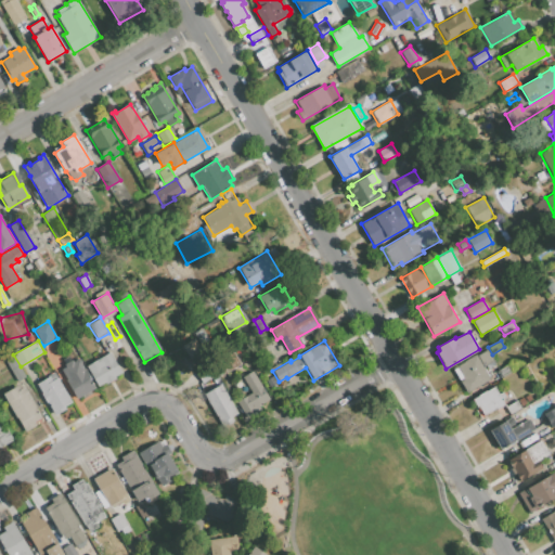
[(466,392),(453,369),(464,362),(464,361),(476,355),(476,356),(488,349),(499,369),(507,364),(512,372),(502,377),(498,371),(488,376),(490,379),(466,392)]
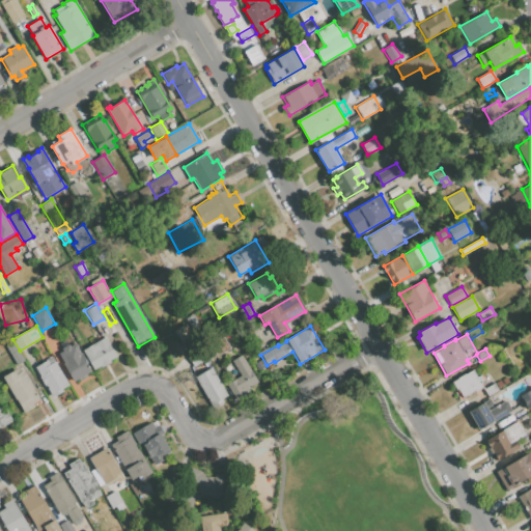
[(105,337),(116,356),(109,360),(110,362),(102,367),(101,365),(93,369),(82,351),(105,337)]
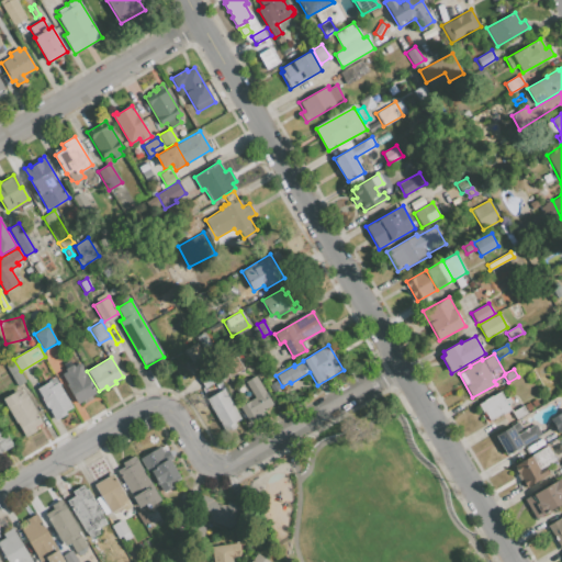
[(243,369),(229,377),(222,364),(235,357),(243,369)]
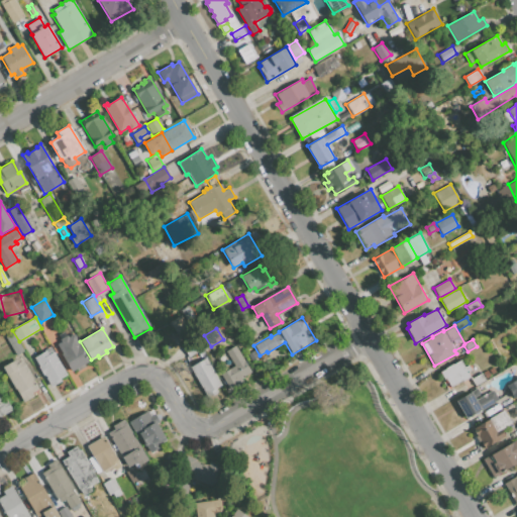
[(23,351),(16,355),(3,333),(10,329),(23,351)]
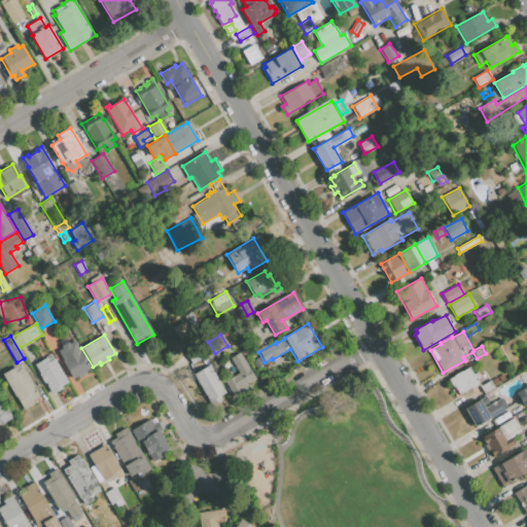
[(76,346),(90,369),(73,378),(58,351),(62,348),(61,346),(68,342),(70,344),(71,344),(71,343),(71,342),(72,341),(73,340),(74,340),(75,341),(76,341),(77,342),(77,343),(77,344),(77,345),(76,346)]
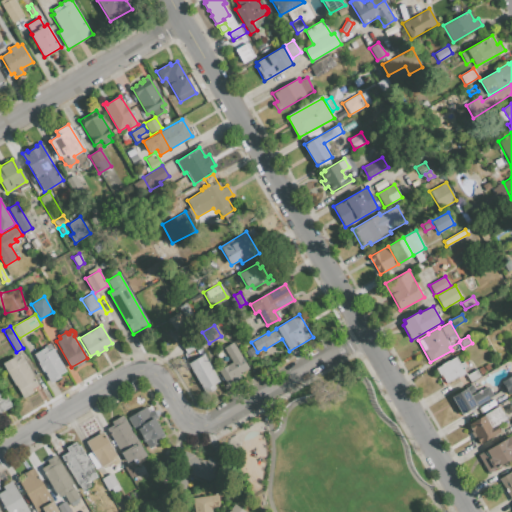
[(223,348),(233,342),(249,369),(225,383),(217,370),(232,362),(223,348)]
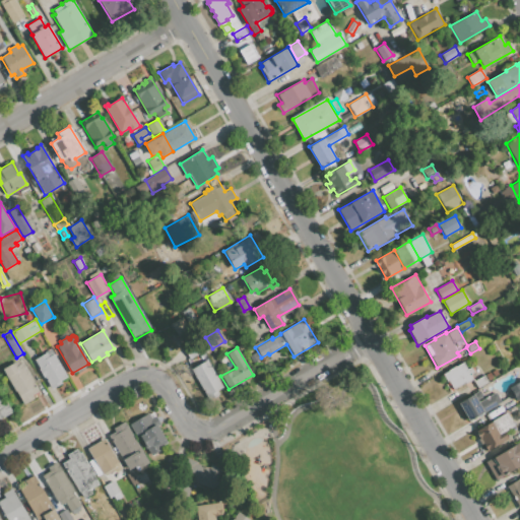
[(67,377),(60,381),(62,383),(51,389),(34,360),(47,352),(49,356),(53,353),(67,377)]
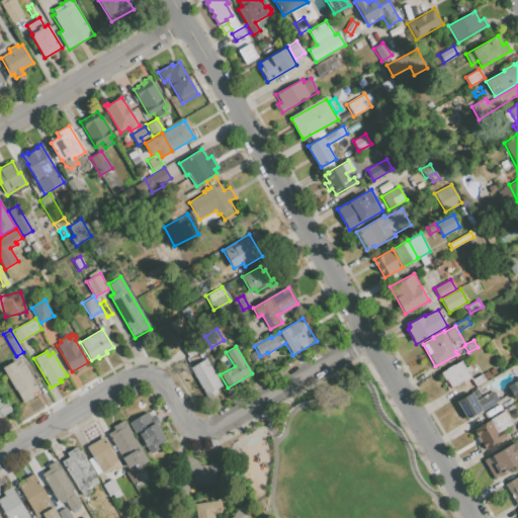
[(189,368),(206,358),(222,385),(216,389),(219,393),(207,399),(189,368)]
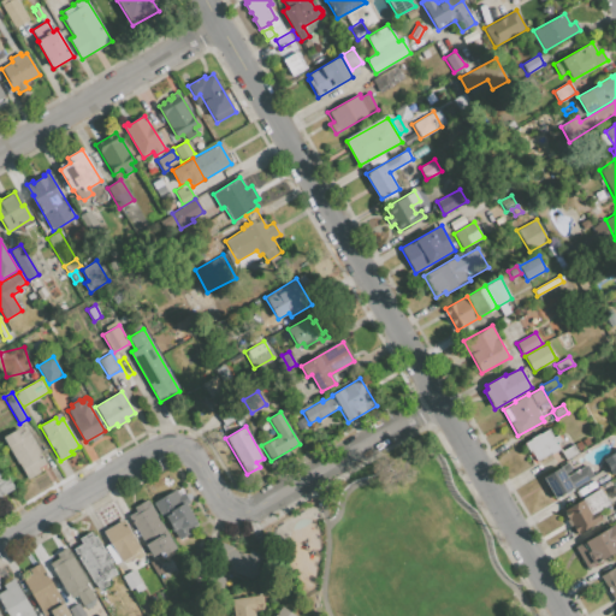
[(46,463),(37,467),(40,471),(28,479),(3,437),(19,427),(22,432),(27,430),(46,463)]
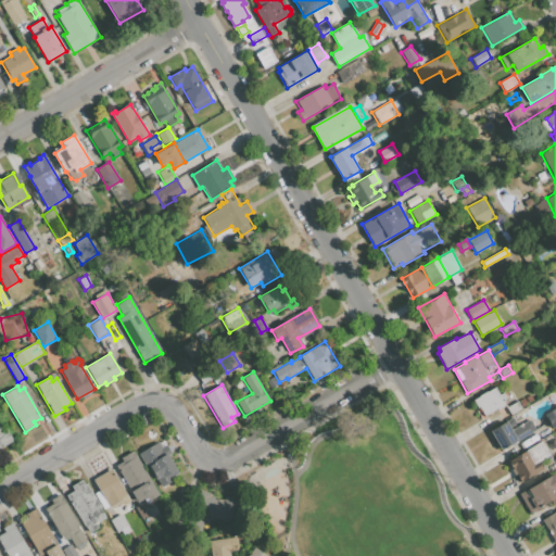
[(480,418),(476,409),(477,408),(472,400),(479,396),(479,395),(487,391),(487,392),(495,388),(505,404),(480,418)]
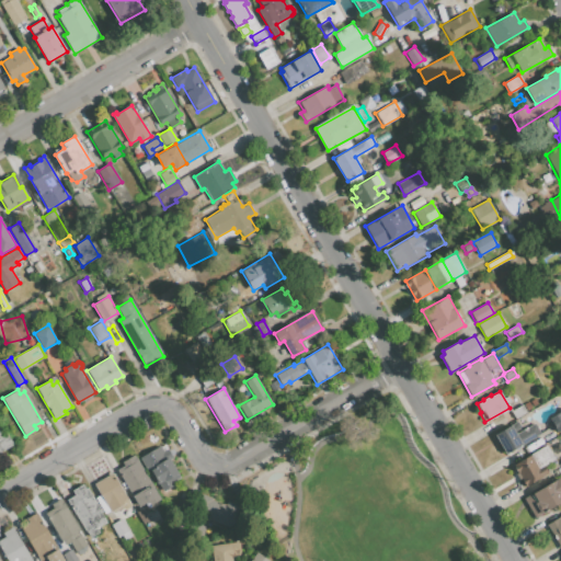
[(524,404),(529,401),(533,408),(527,410),(524,404)]
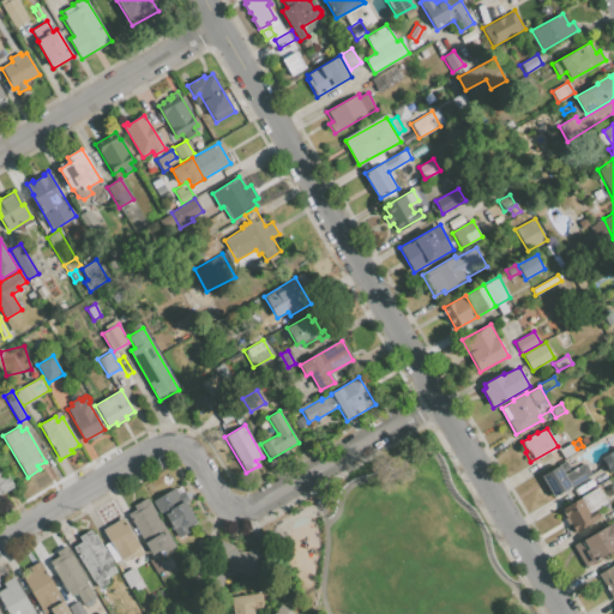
[(564,458),(559,450),(572,443),(576,451),(564,458)]
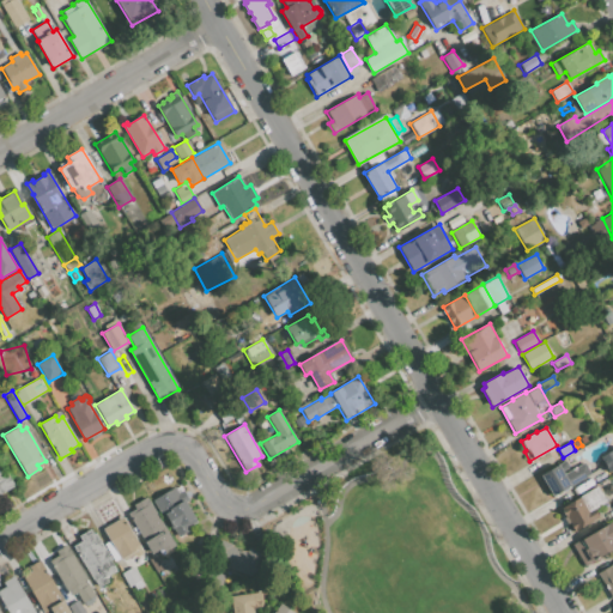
[(554,461),(550,451),(557,448),(562,456),(554,461)]
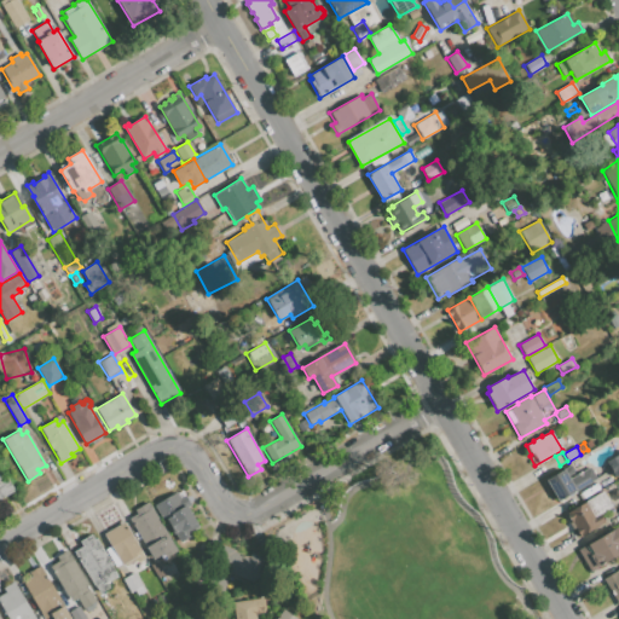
[(606,462),(618,453),(618,474),(614,478),(606,462)]
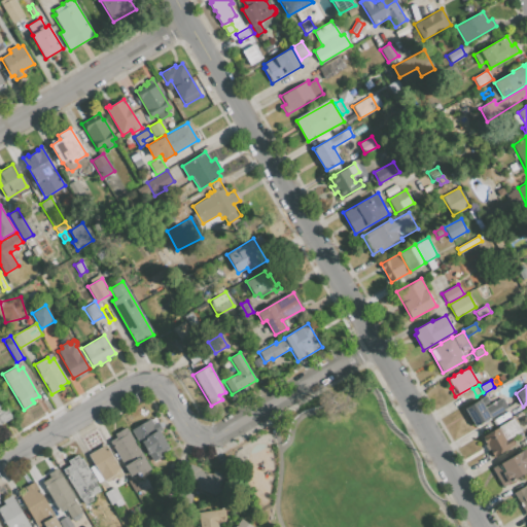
[(475,426),(464,408),(486,395),(489,401),(483,406),(484,408),(502,397),(507,407),(475,426)]
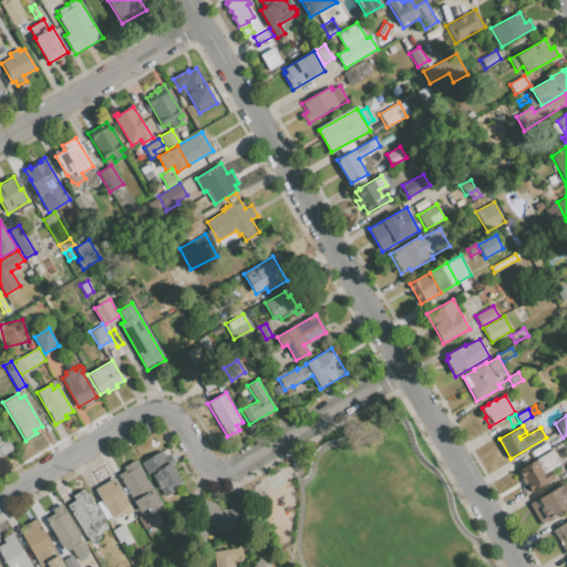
[(0,439),(1,441),(7,437),(13,449),(0,456),(0,439)]
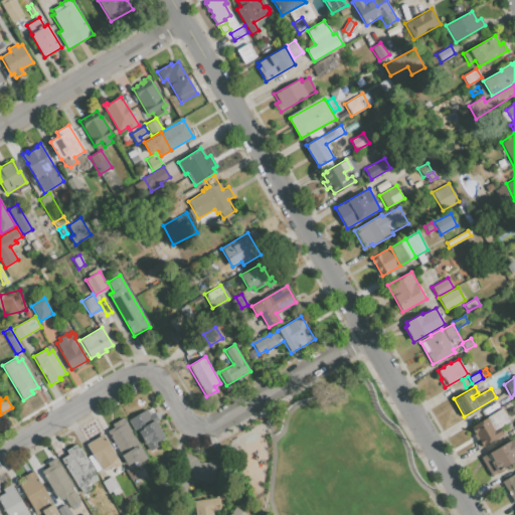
[(502,434),(482,446),(479,440),(477,441),(474,435),(476,434),(471,426),(487,417),(487,416),(502,408),(509,422),(499,428),(502,434)]
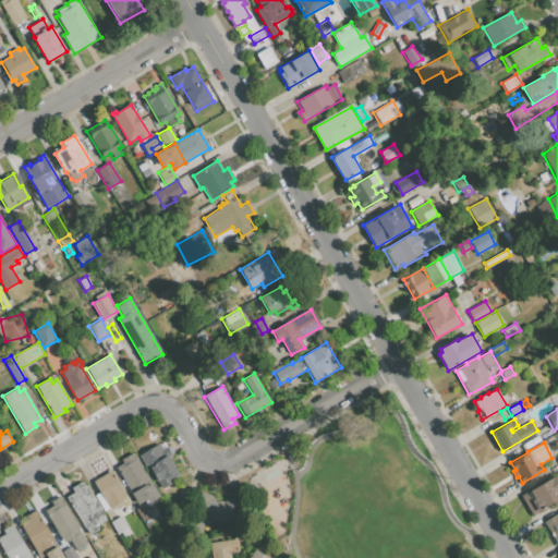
[(138,456),(159,444),(162,449),(166,447),(171,456),(169,457),(179,474),(167,482),(168,485),(159,490),(149,474),(150,474),(145,465),(144,465),(138,456)]
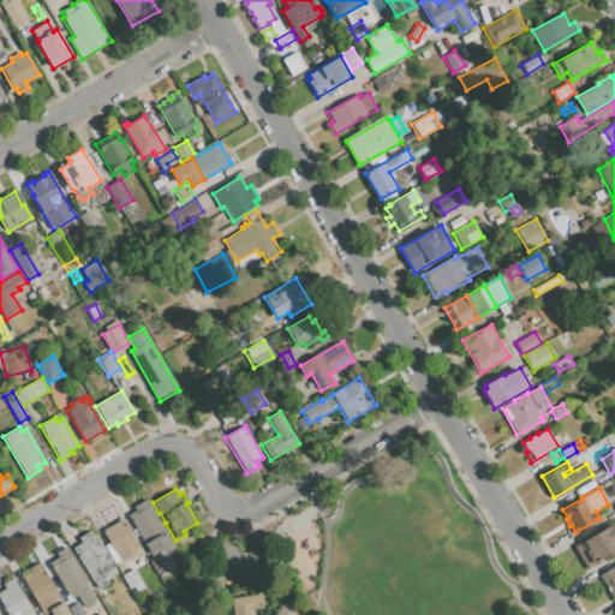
[(130,514),(135,511),(132,507),(147,499),(175,548),(165,554),(162,549),(150,557),(143,545),(145,544),(132,521),(133,521),(130,514)]
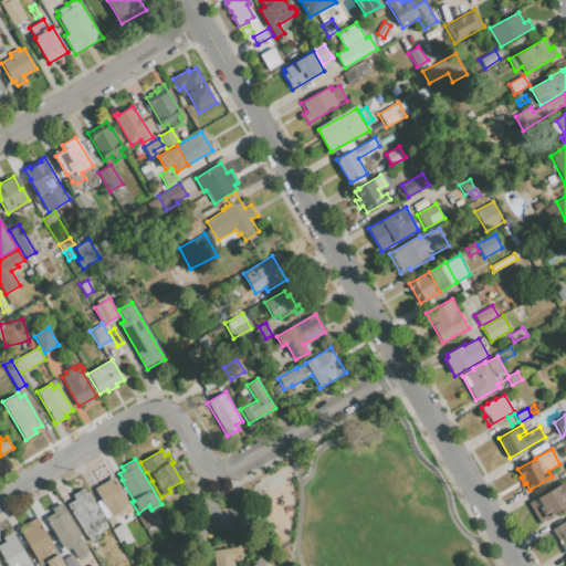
[(95,489),(113,478),(129,505),(106,520),(96,502),(102,499),(95,489)]
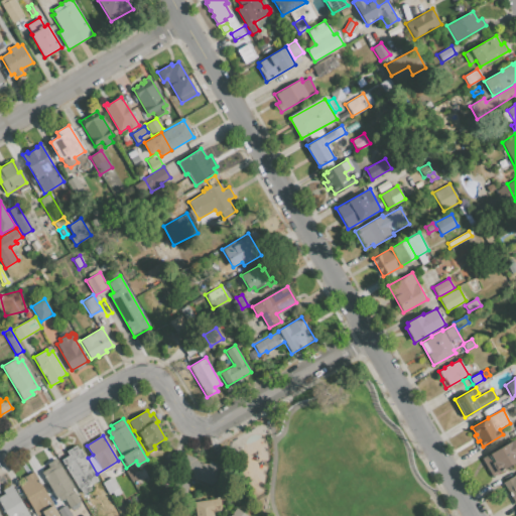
[(515,462),(492,476),(482,459),(515,439),(515,462)]
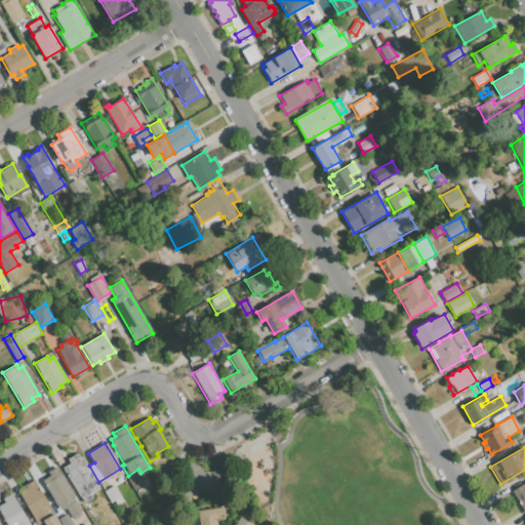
[(63,468),(70,463),(67,459),(78,453),(80,457),(82,456),(101,488),(91,493),(93,497),(84,503),(63,468)]
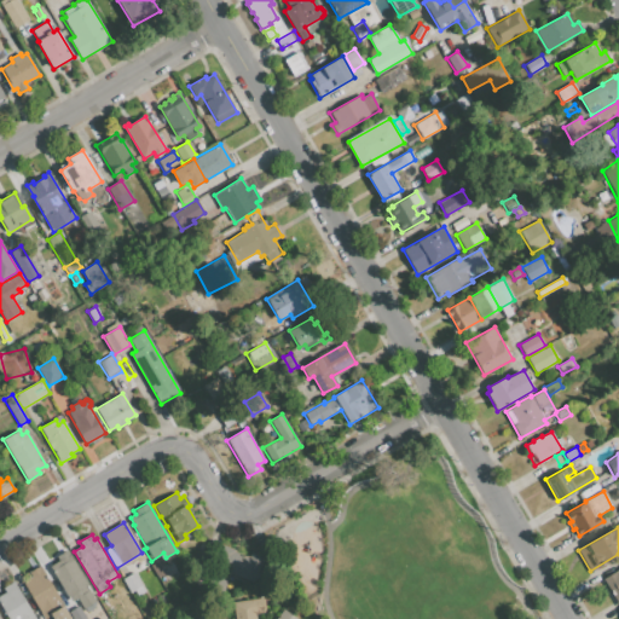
[(221,545),(235,550),(235,551),(242,554),(241,556),(249,559),(250,553),(264,556),(255,583),(227,573),(224,582),(210,577),(221,545)]
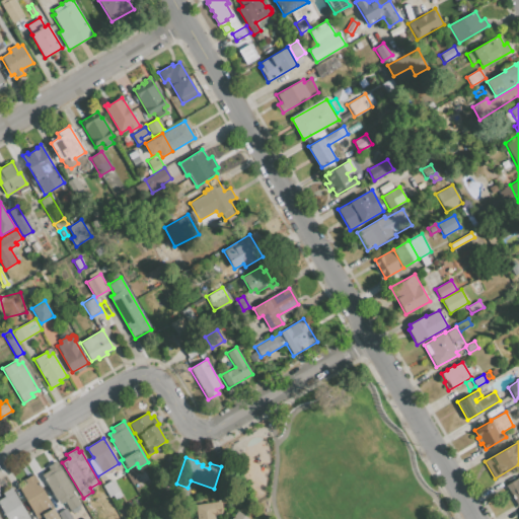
[(42,474),(49,470),(47,467),(57,460),(84,506),(71,514),(64,502),(59,505),(42,474)]
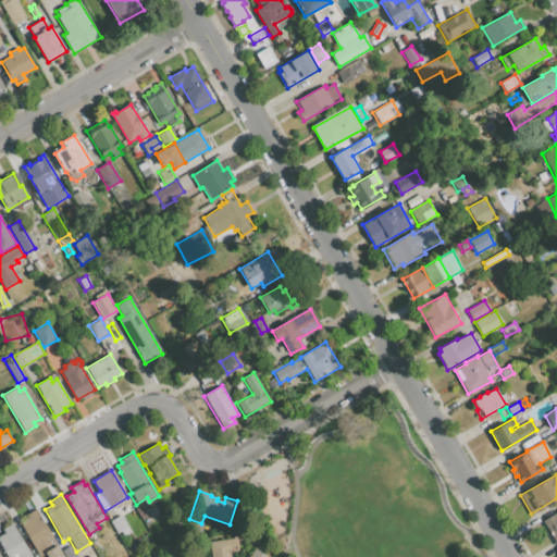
[(135,508),(141,505),(149,517),(143,520),(135,508)]
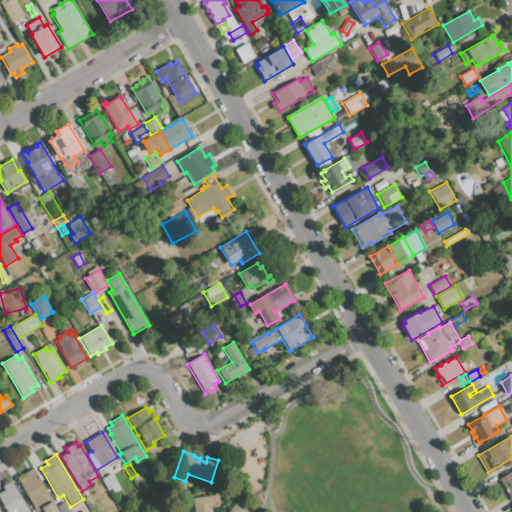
[(37,511),(18,481),(25,477),(23,473),(32,467),(58,511),(43,511),(42,509),(37,511)]
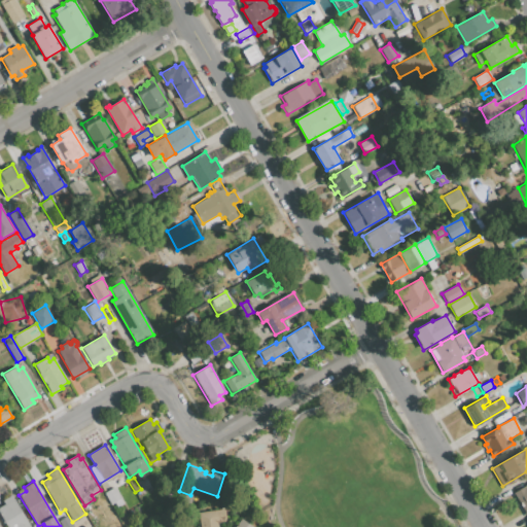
[(526,515),(526,485),(514,493),(526,515)]
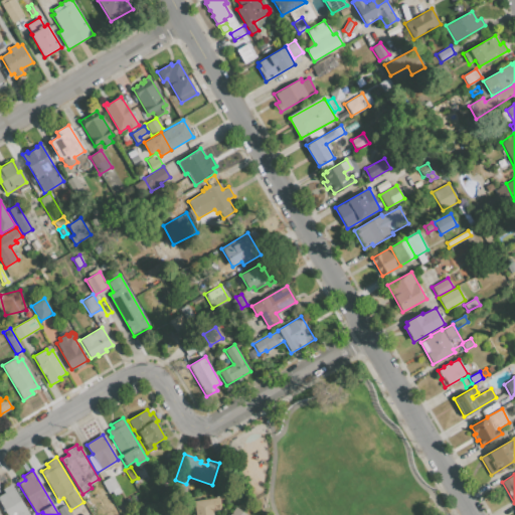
[(102,482),(112,476),(119,487),(109,493),(102,482)]
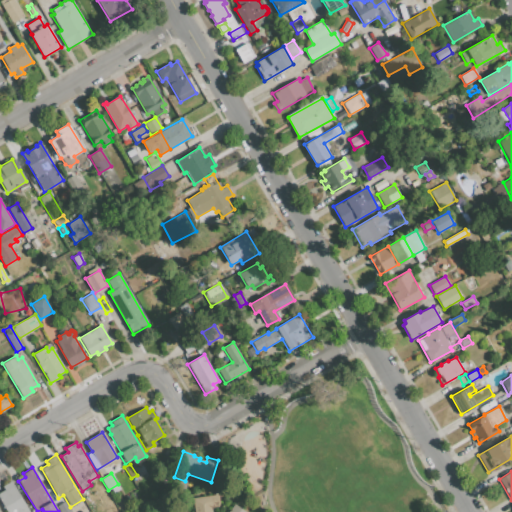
[(8,511),(0,498),(0,492),(4,490),(2,487),(11,481),(29,511),(8,511)]
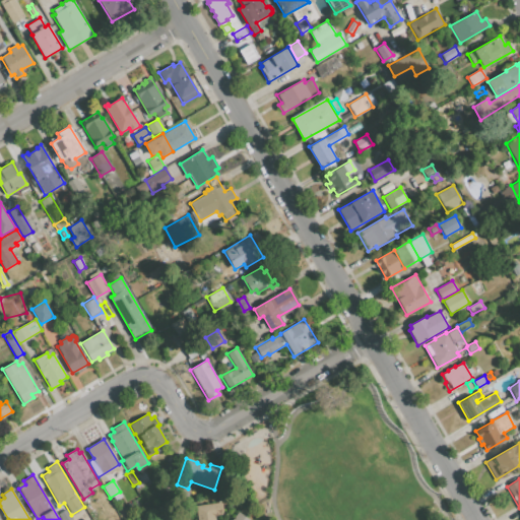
[(214,519),(197,519),(196,506),(212,504),(214,519)]
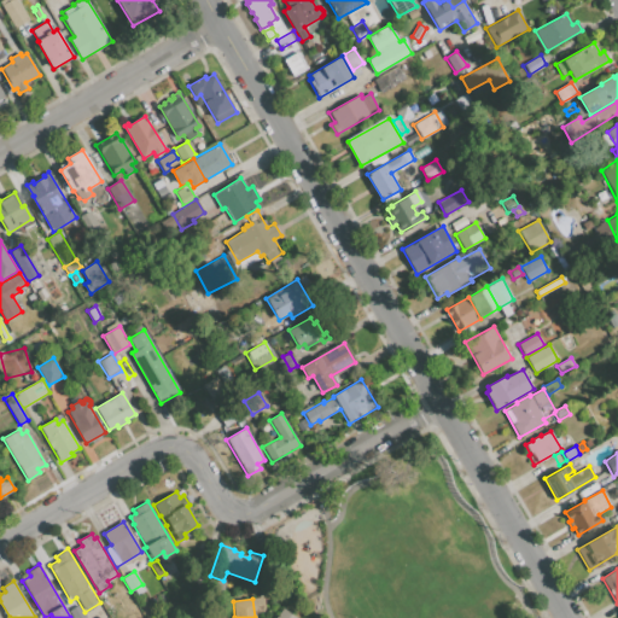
[(73,617),(69,611),(79,606),(86,617),(73,617)]
